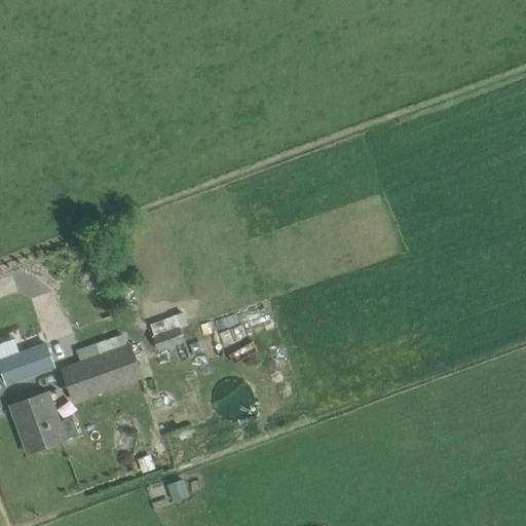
[(160,352),(186,343),(177,314),(151,324),(160,352)]
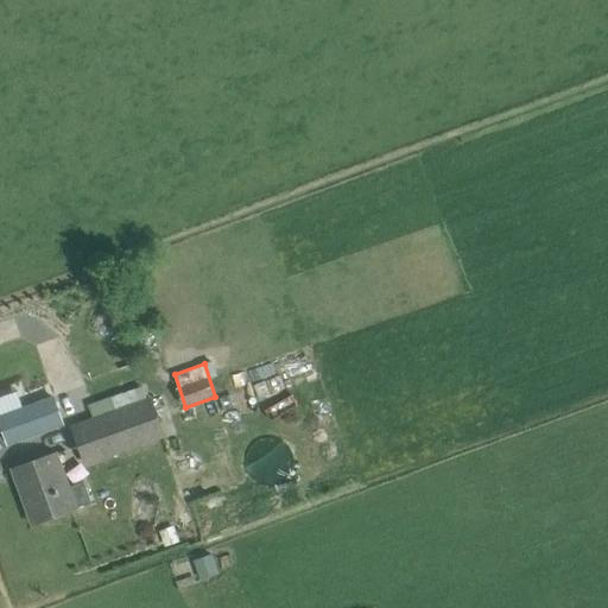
[(56,396),(0,415),(0,418),(10,445),(67,425),(56,396)]
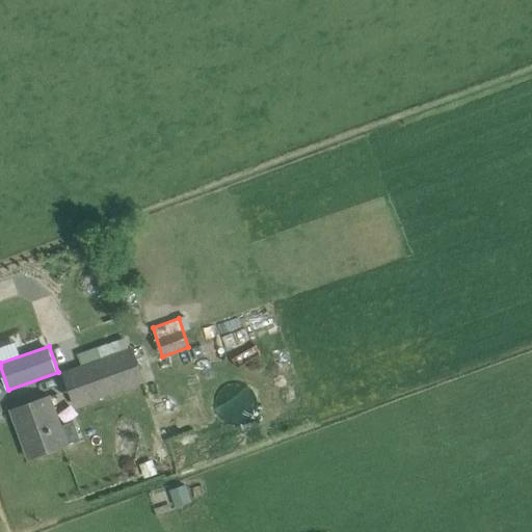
[(63,374),(76,407),(147,382),(134,348),(63,374)]
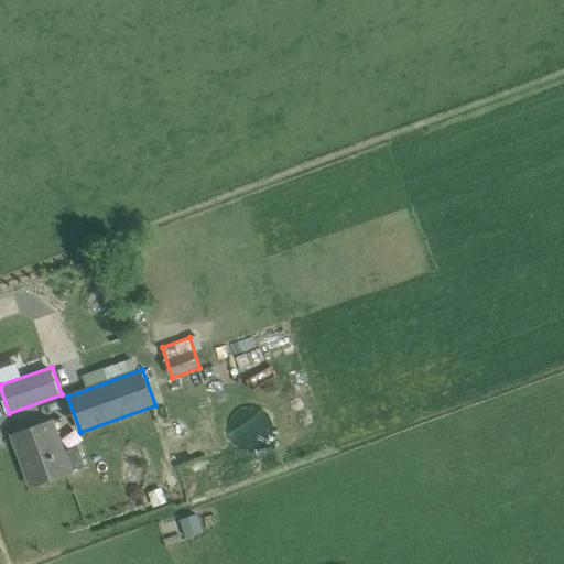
[(30,487),(57,477),(67,474),(61,456),(65,455),(53,421),(12,436),(21,461),(30,487)]
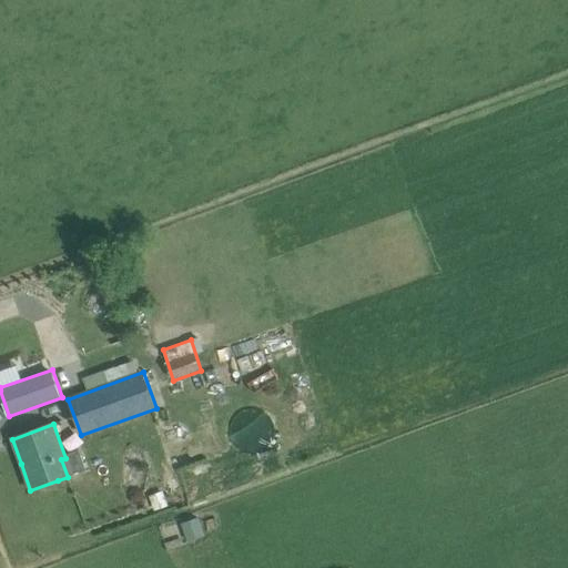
[(182,523),(189,543),(205,536),(199,517),(182,523)]
